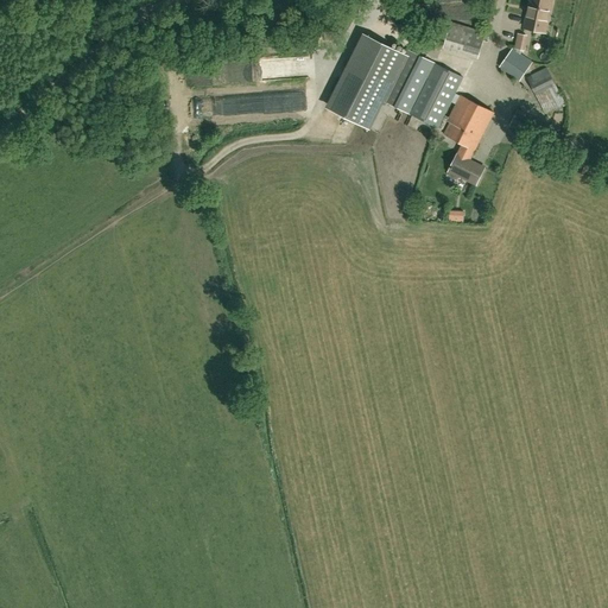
[(530,0),(524,27),(545,32),(551,0),(530,0)]
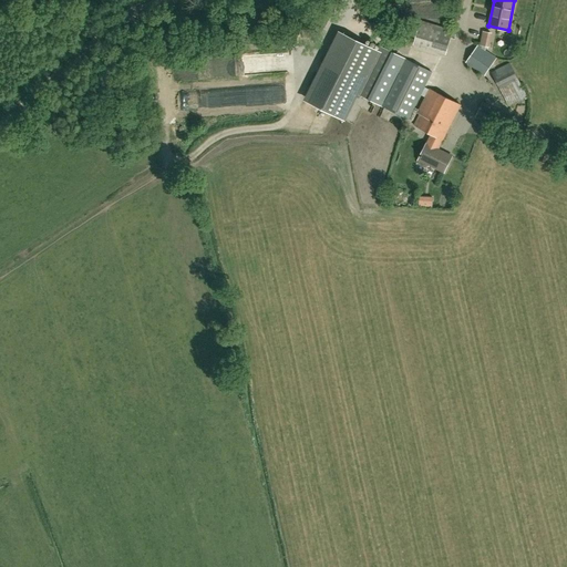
[(453,31),(421,21),(414,43),(446,52),(453,31)]
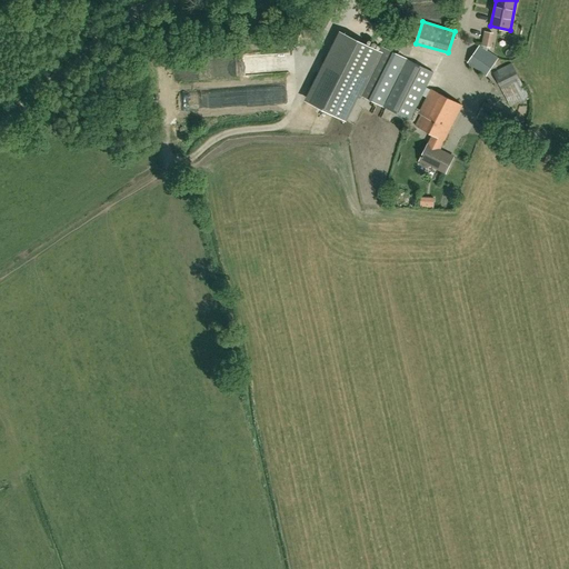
[(488,30),(482,43),(491,48),(497,33),(488,30)]
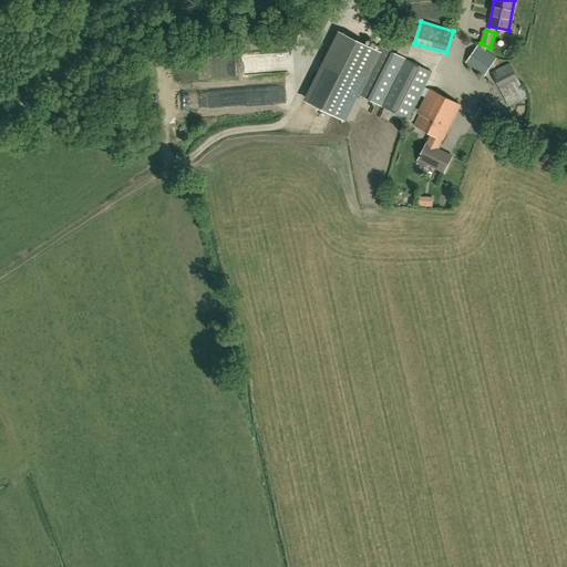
[(478,45),(467,62),(485,74),(496,58),(478,45)]
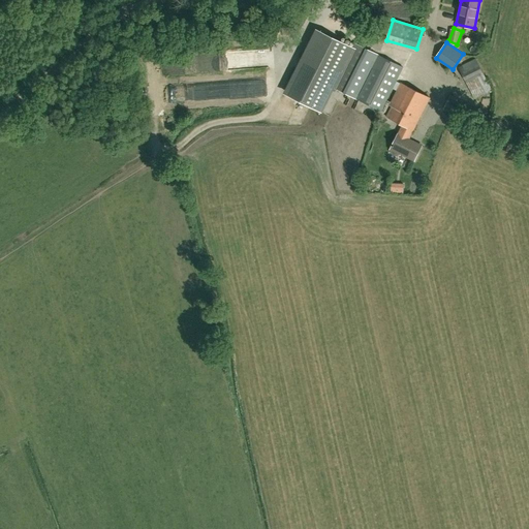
[(381,112),(384,103),(396,82),(403,67),(355,43),(334,88),(381,112)]
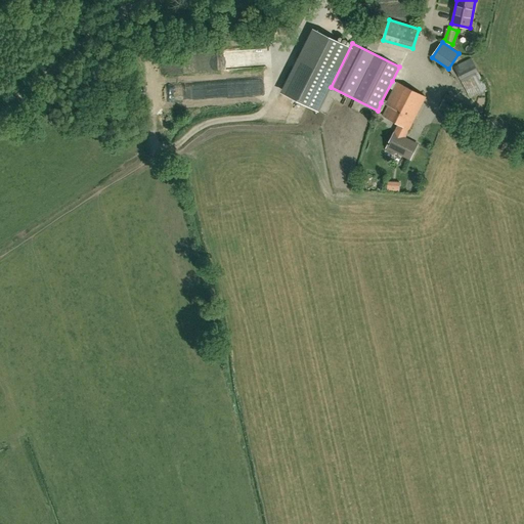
[(462,82),(478,73),(471,58),(454,67),(462,82)]
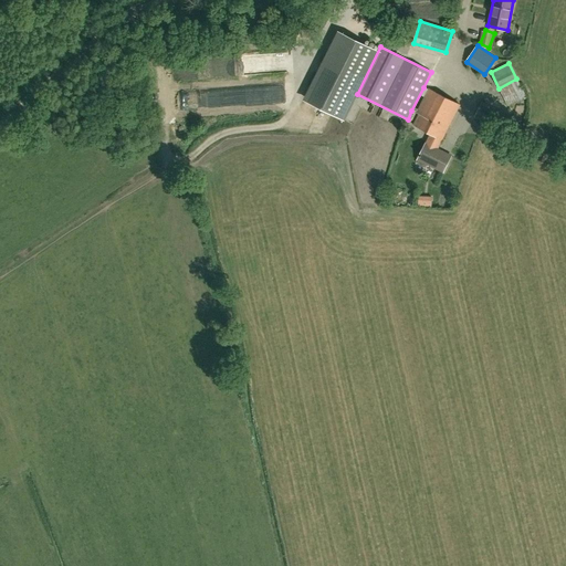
[(423,87),(411,111),(419,114),(413,125),(430,134),(417,160),(428,165),(443,171),(451,156),(437,149),(460,105),(429,88),(428,90),(423,87)]
